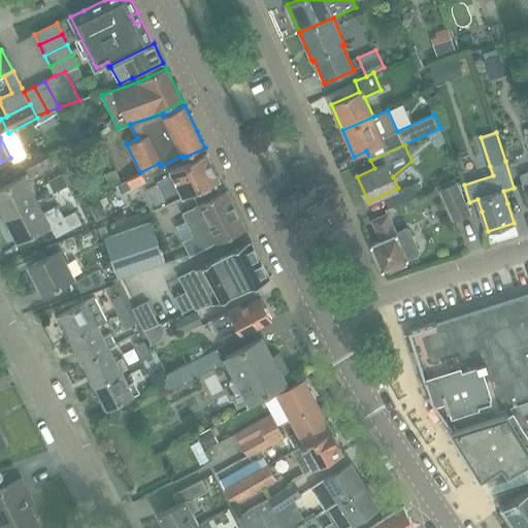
[(159,163),(140,172),(126,178),(131,190),(140,186),(153,210),(220,178),(206,152),(187,161),(185,157),(184,158),(182,156),(160,166),(159,163)]
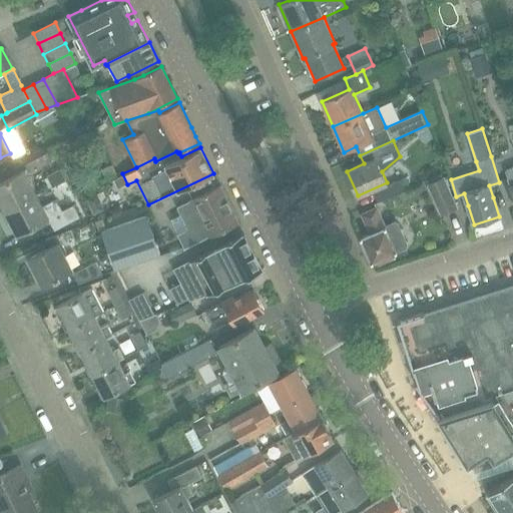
[(23,160),(27,168),(49,158),(44,149),(23,160)]
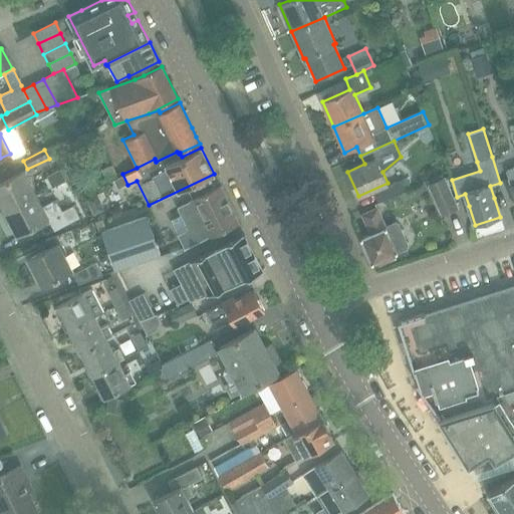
[(46,175),(52,187),(65,180),(59,169),(46,175)]
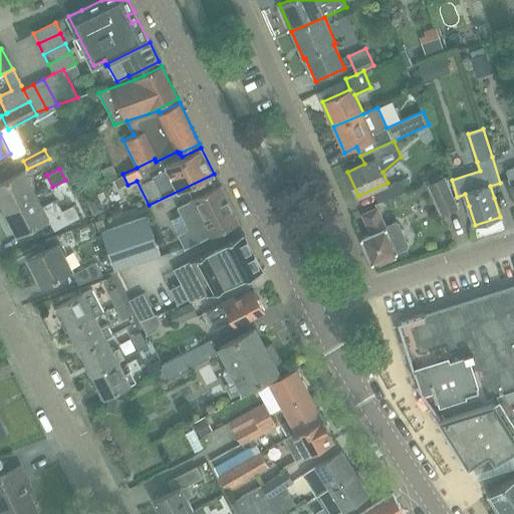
[(0,183),(0,202),(4,211),(36,195),(24,171),(0,183)]
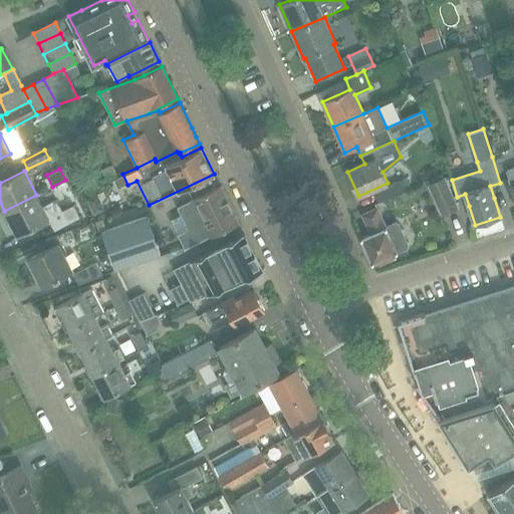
[(411,189),(407,178),(374,193),(379,203),(411,189)]
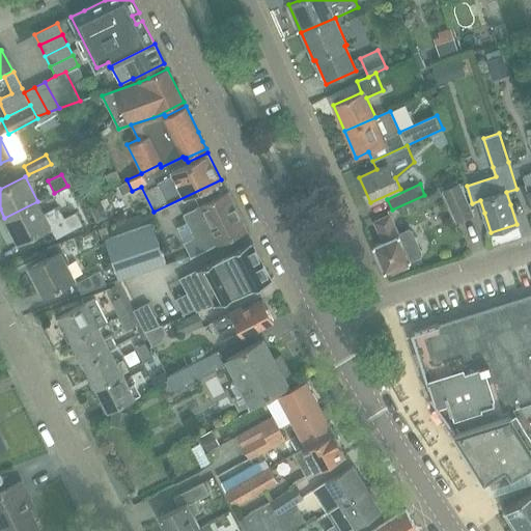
[(444,192),(457,222),(472,215),(458,185),(444,192)]
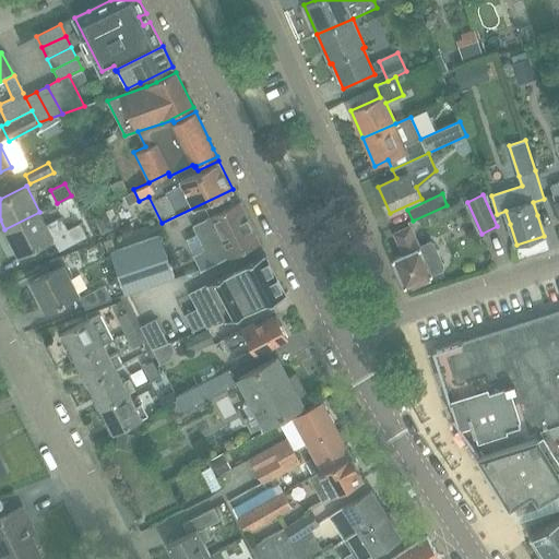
[(130,205),(135,217),(153,210),(147,198),(130,205)]
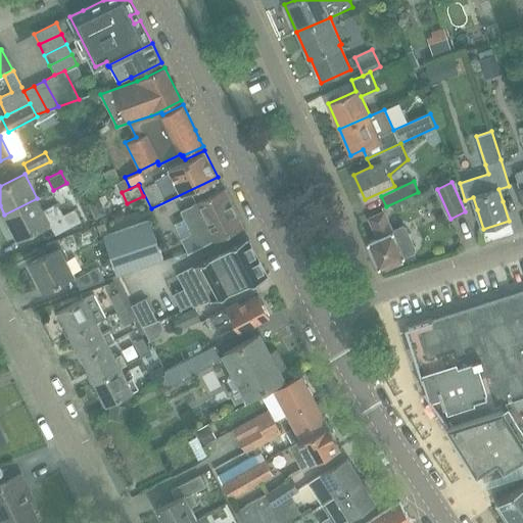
[(182,238),(189,253),(211,242),(243,227),(225,189),(181,210),(185,219),(173,225),(181,239),(182,238)]
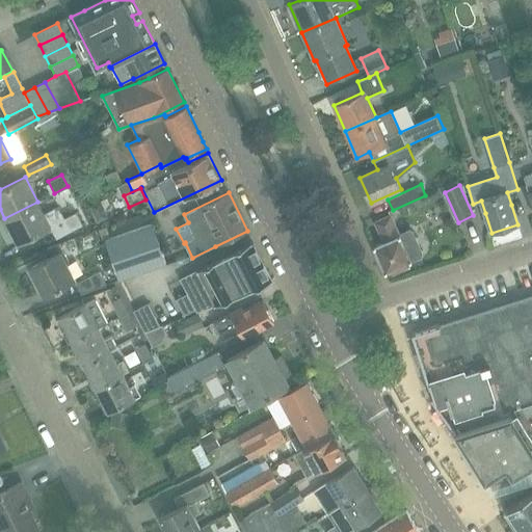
[(37,202),(4,218),(18,243),(50,227),(56,239),(82,225),(76,212),(64,218),(58,206),(44,213),(37,202)]
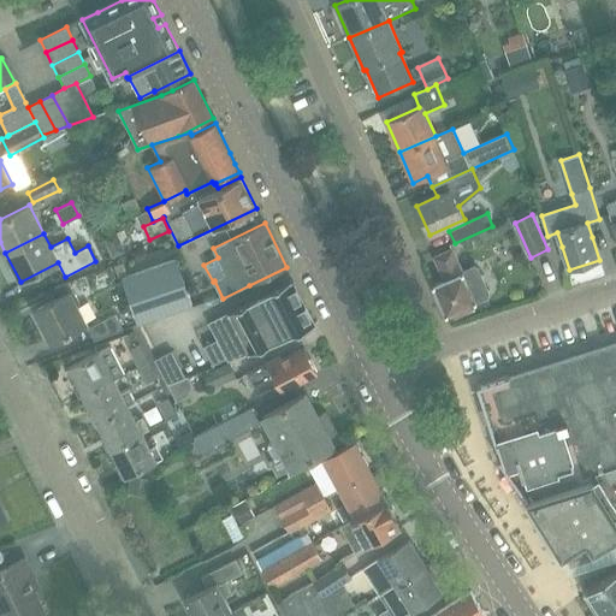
[(445,314),(445,315),(448,315),(448,314),(474,303),(477,302),(486,297),(487,294),(478,270),(473,267),(463,272),(452,249),(434,258),(444,280),(434,285),(434,284),(432,285),(433,288),(433,286),(445,314)]
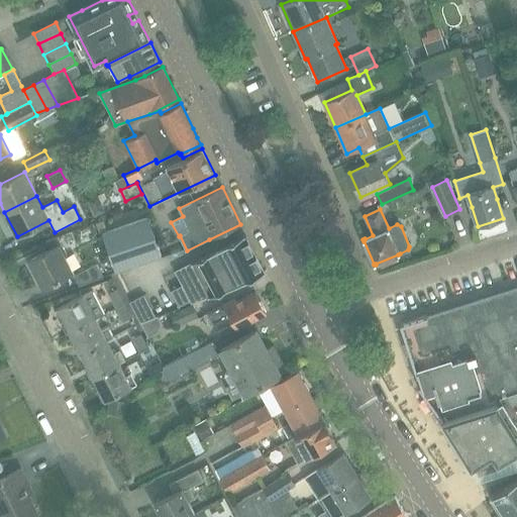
[(103,234),(116,273),(162,256),(149,219),(103,234)]
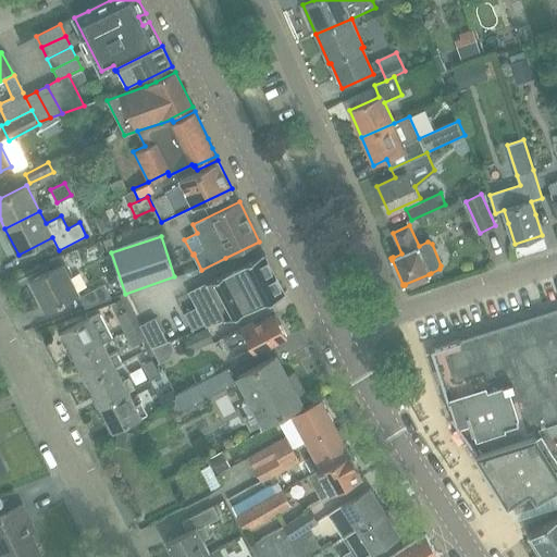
[(196,307),(184,313),(193,331),(205,324),(207,327),(225,320),(285,294),(264,252),(206,283),(188,292),(196,307)]
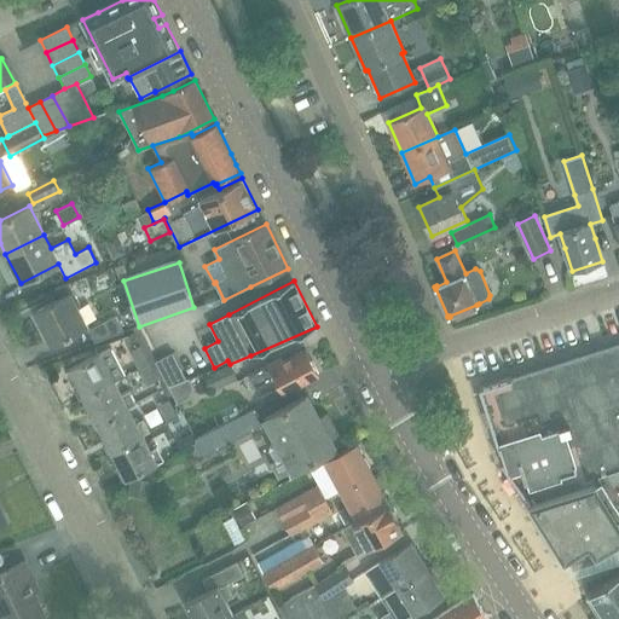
[(81,306),(69,283),(56,288),(61,299),(35,312),(51,345),(87,325),(77,307),(81,306)]
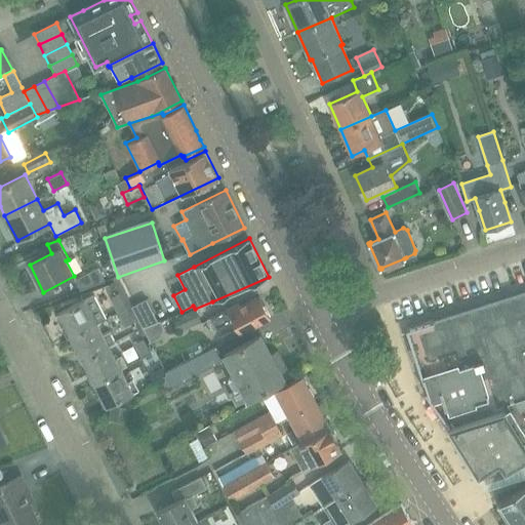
[(74,280),(80,291),(105,282),(96,269),(74,280)]
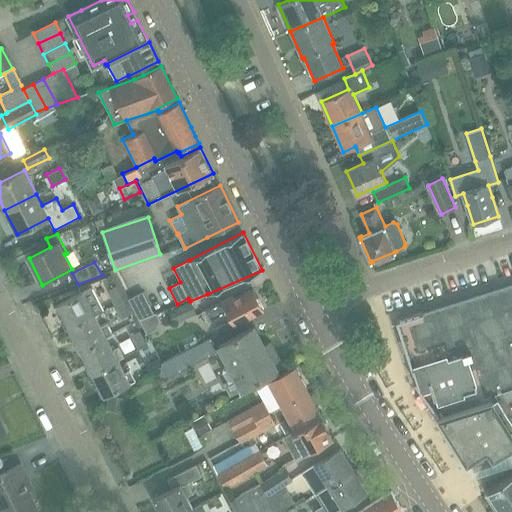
[(107,290),(114,304),(123,300),(116,285),(107,290)]
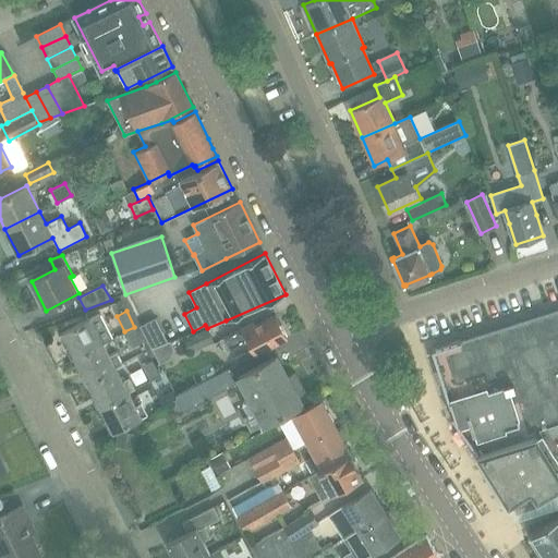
[(461,340),(432,349),(433,351),(438,371),(443,385),(448,401),(450,400),(514,380),(517,386),(508,389),(517,416),(519,415),(521,422),(478,436),(477,432),(474,433),(471,420),(457,424),(460,428),(469,440),(477,452),(478,452),(477,453),(509,443),(536,435),(557,469),(557,312),(468,342),(466,342),(462,343),(461,341),(461,340)]
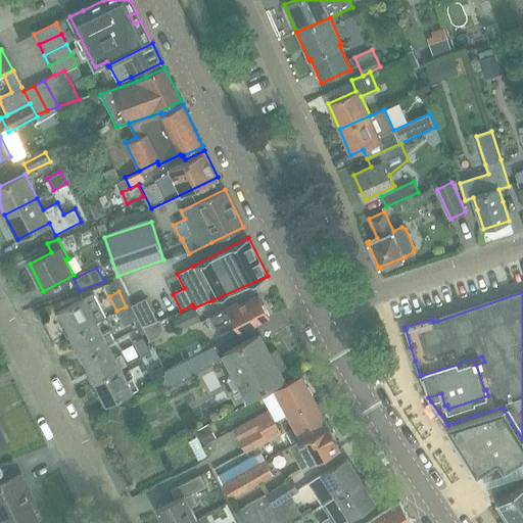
[(57,313),(69,335),(97,321),(105,317),(93,294),(57,313)]
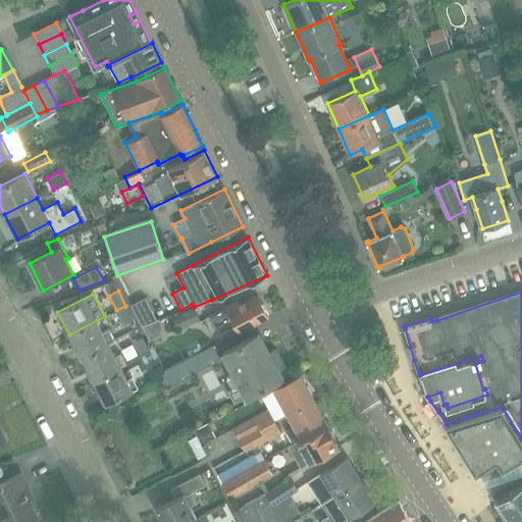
[(238,302),(219,311),(209,316),(215,327),(231,318),(239,332),(269,316),(258,295),(239,305),(238,302)]
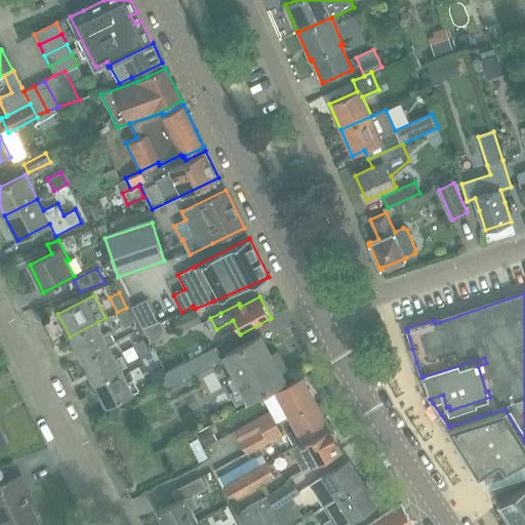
[(147,298),(131,307),(143,328),(159,323),(147,298)]
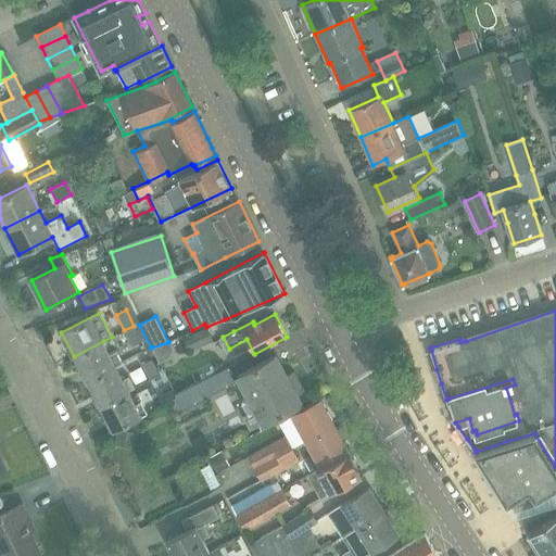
[(134,326),(124,330),(131,346),(142,341),(134,326)]
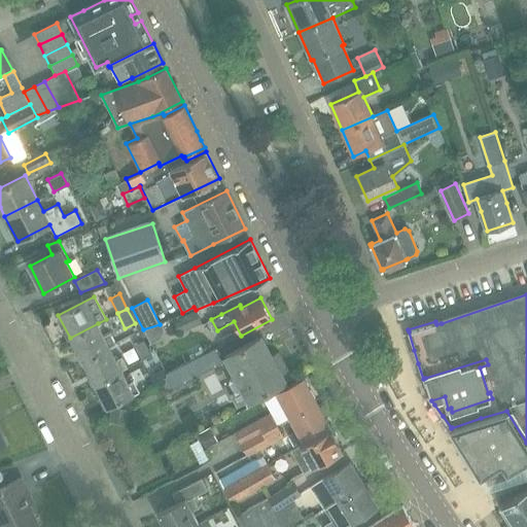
[(197,311),(174,321),(179,332),(202,322),(197,311)]
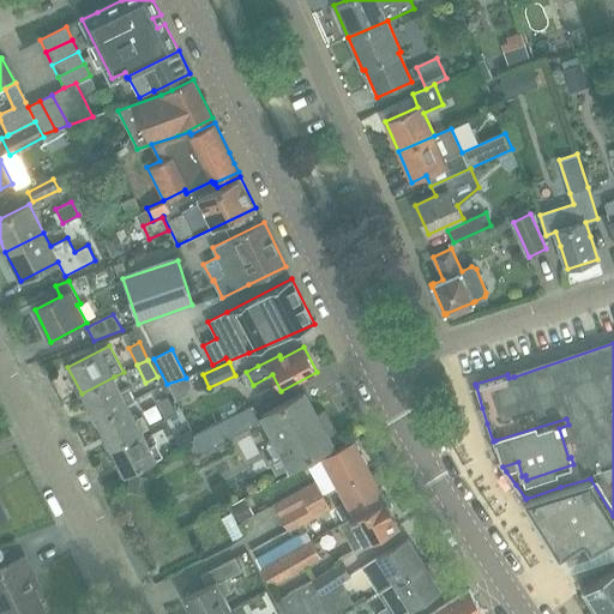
[(96,421),(128,404),(134,401),(128,389),(121,392),(114,377),(82,393),(96,421)]
